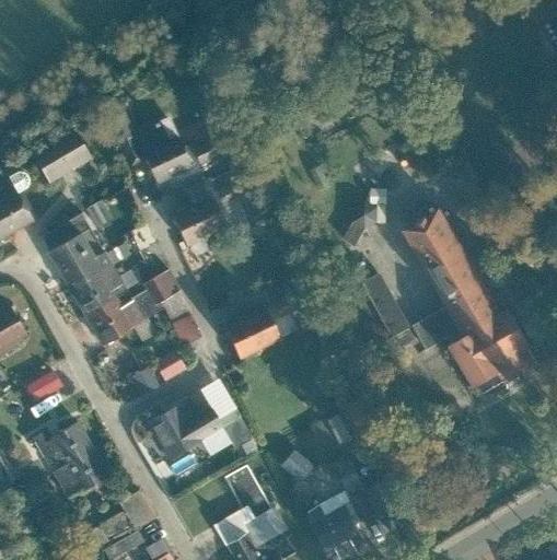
[(161,120),(135,132),(147,159),(157,183),(192,167),(178,137),(170,140),(161,120)]
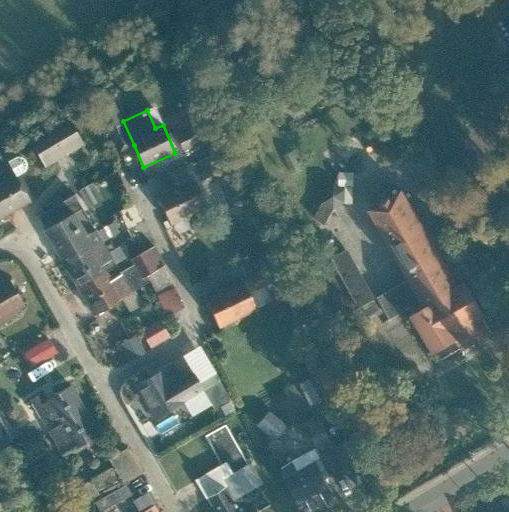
[(33,145),(45,166),(84,144),(72,123),(33,145)]
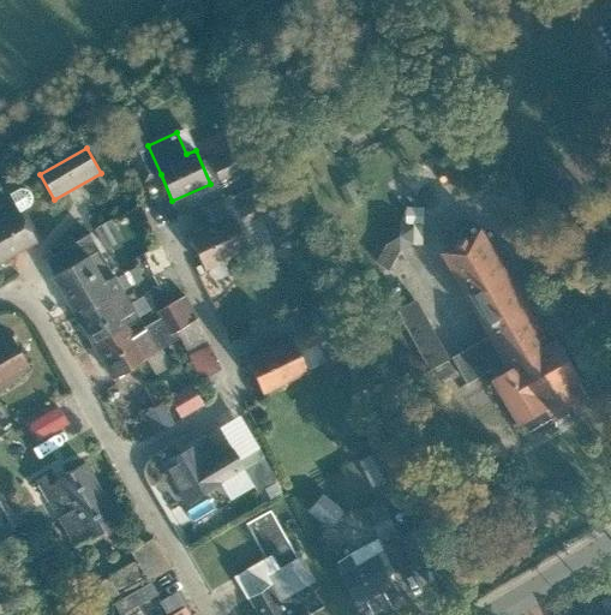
[(246,168),(239,151),(213,162),(220,179),(246,168)]
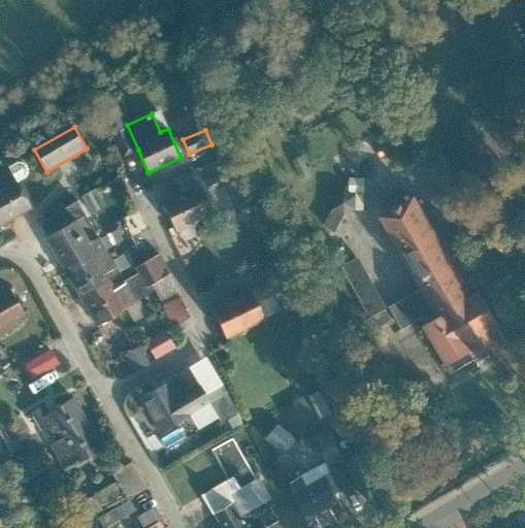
[(0,226),(33,207),(12,171),(0,178),(0,226)]
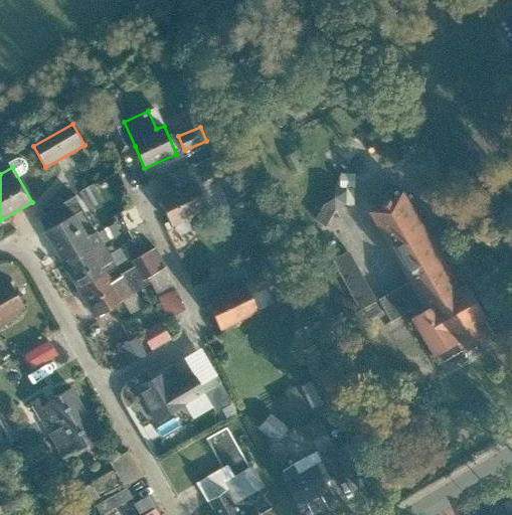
[(219,168),(204,175),(209,186),(225,179),(219,168)]
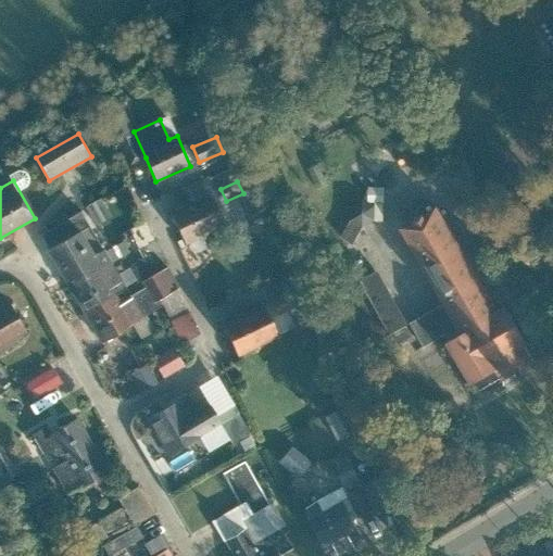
[(211,192),(172,211),(187,243),(226,225),(211,192)]
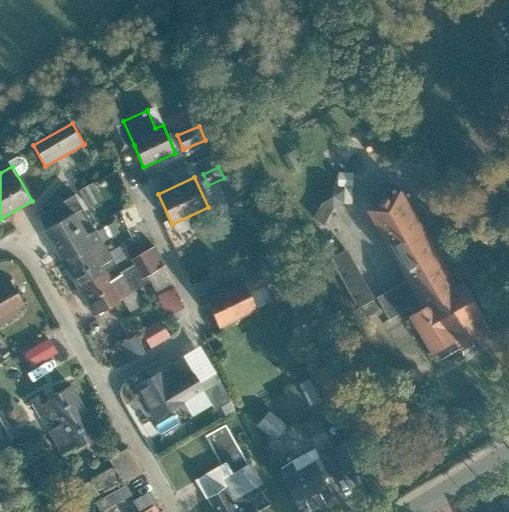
[(336,184),(326,190),(326,202),(336,209),(347,203),(347,190),(336,184)]
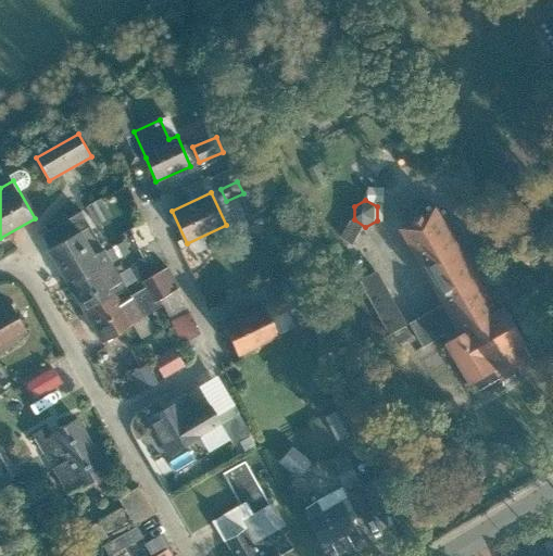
[(500,310),(439,206),(402,228),(447,304),(465,336),(453,342),(450,343),(474,386),(499,371),(505,381),(538,363),(527,346),(530,344),(507,305),(500,310)]
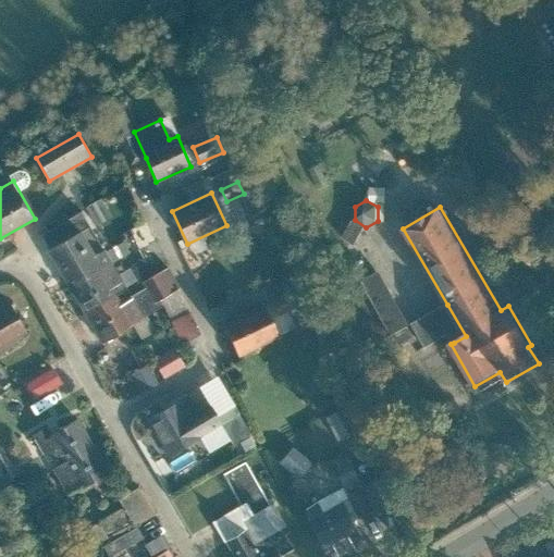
[(344,238),(356,246),(366,229),(354,222),(344,238)]
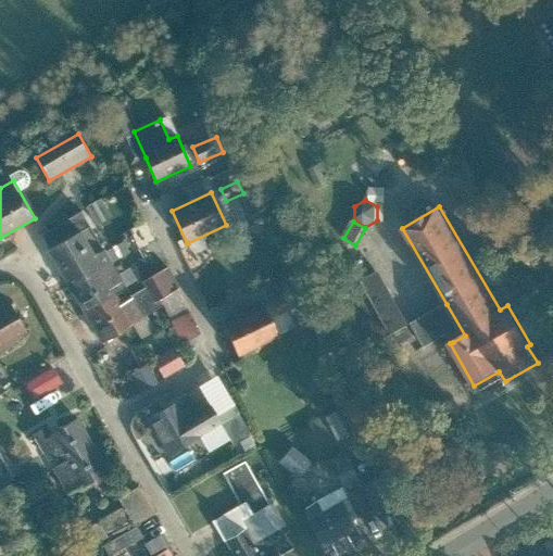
[(79,231),(47,250),(84,313),(116,293),(113,288),(123,281),(103,249),(93,254),(79,231)]
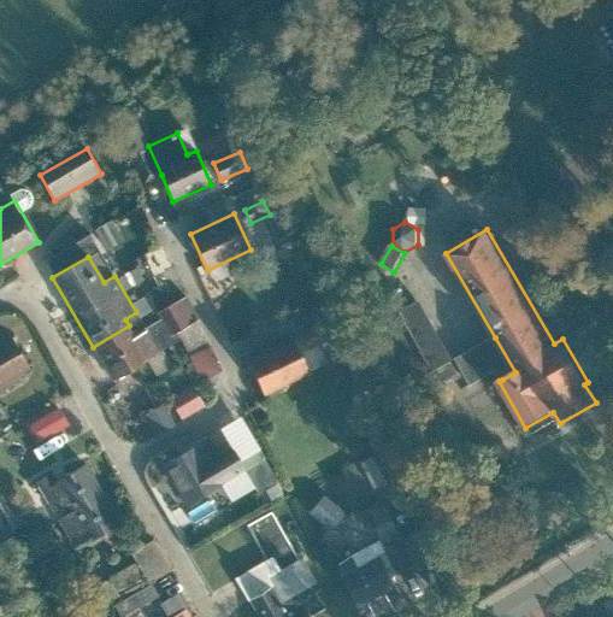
[(455,360),(423,301),(401,312),(435,372),(438,370),(447,386),(461,378),(452,363),(455,360)]
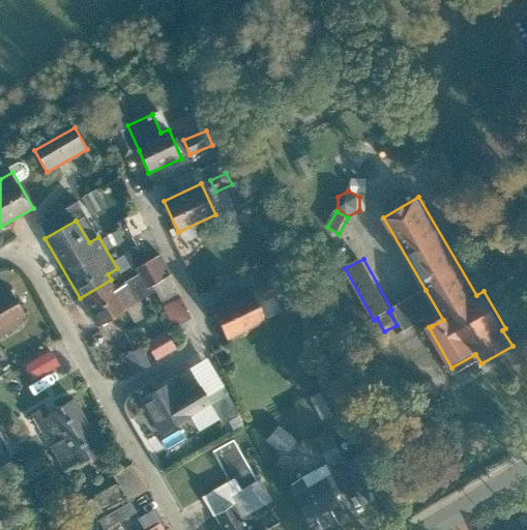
[(273,264),(252,274),(257,287),(279,276),(273,264)]
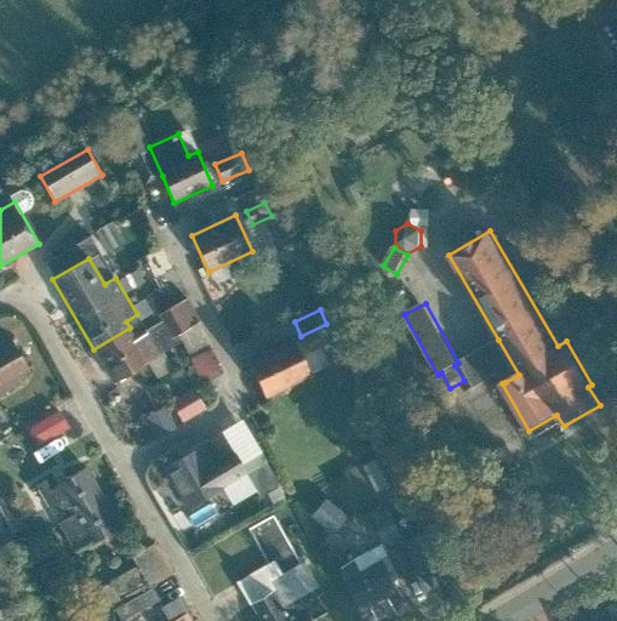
[(130,328),(93,349),(113,383),(182,341),(178,335),(173,337),(163,322),(135,337),(130,328)]
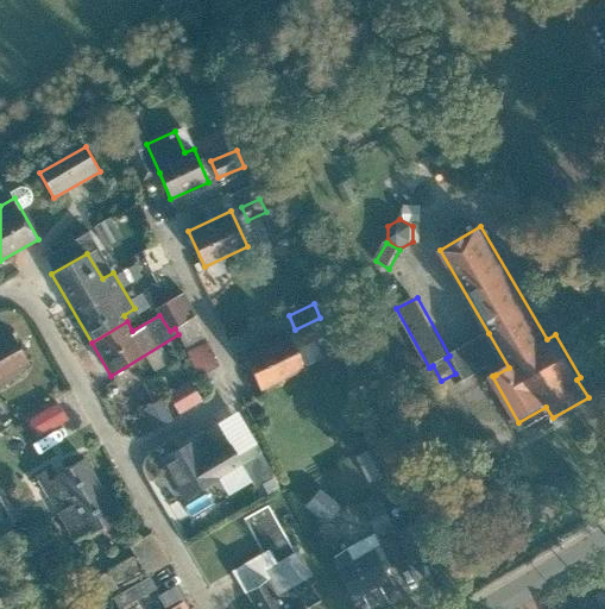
[(321,319),(296,331),(303,345),(328,333),(321,319)]
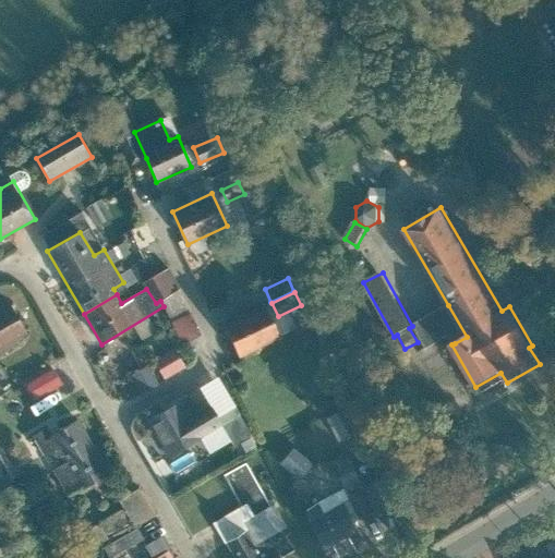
[(27,332),(11,304),(0,311),(0,353),(19,343),(15,339),(27,332)]
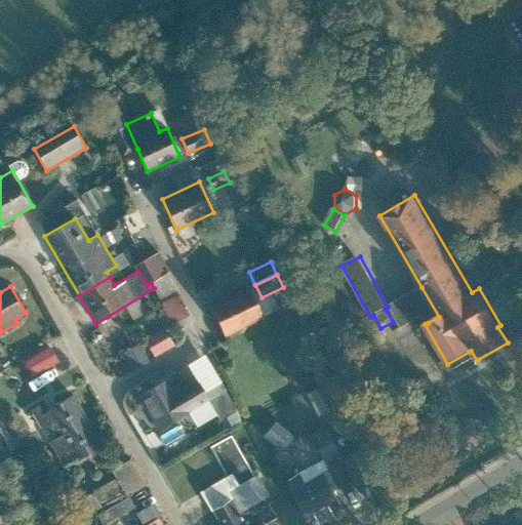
[(249,287),(211,306),(225,335),(264,318),(249,287)]
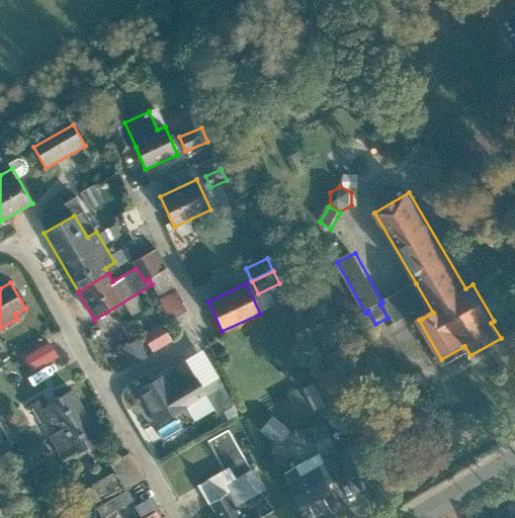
[(422,319),(433,313),(416,283),(384,301),(398,324),(418,312),(422,319)]
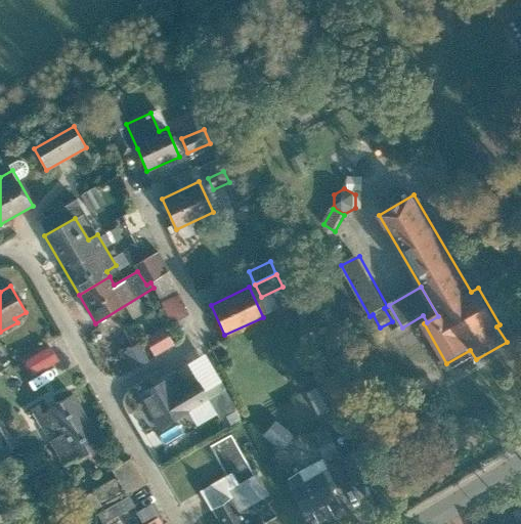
[(163,353),(182,342),(172,323),(153,335),(163,353)]
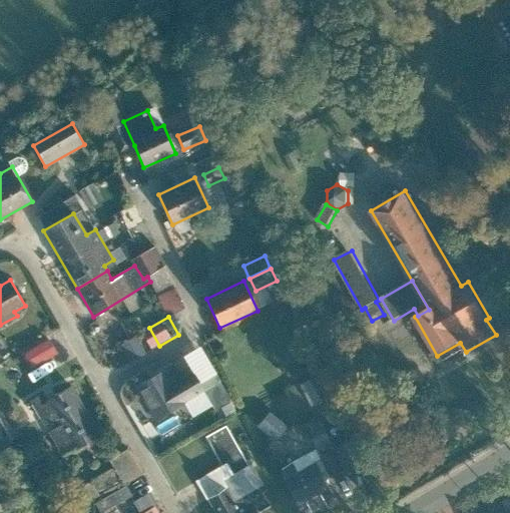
[(144,335),(127,343),(135,360),(152,352),(144,335)]
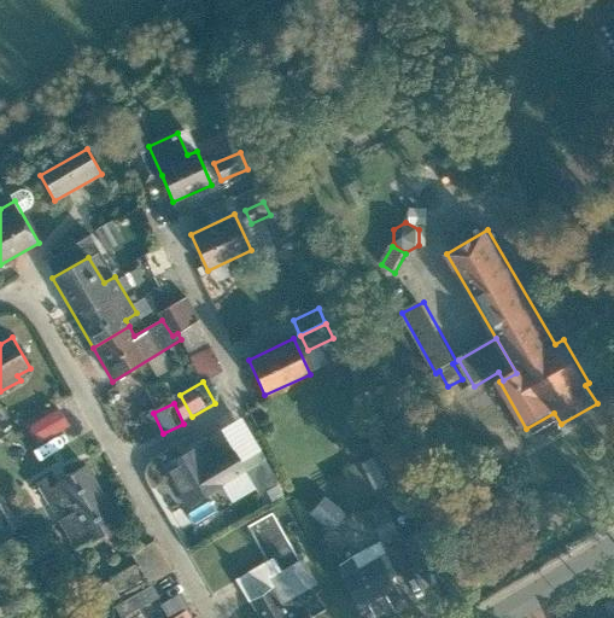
[(267,459),(246,426),(232,436),(251,468),(267,459)]
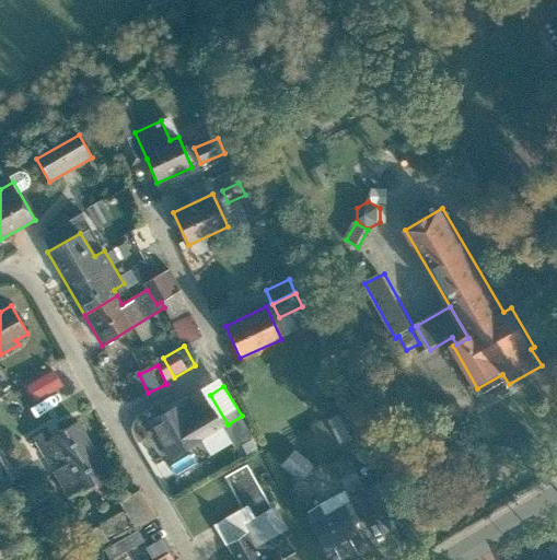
[(189,397),(148,422),(171,459),(224,427),(211,406),(199,413),(189,397)]
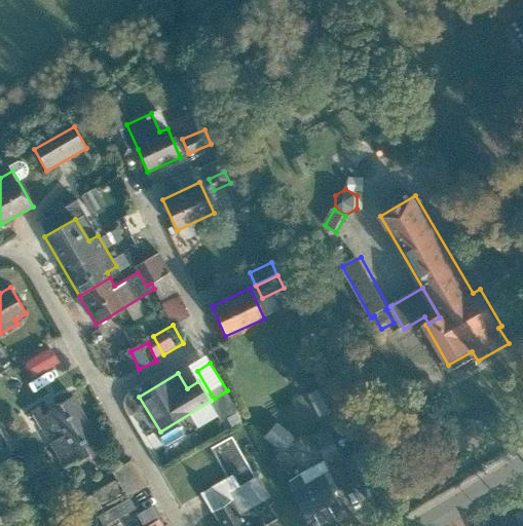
[(314,396),(324,412),(335,407),(325,389),(314,396)]
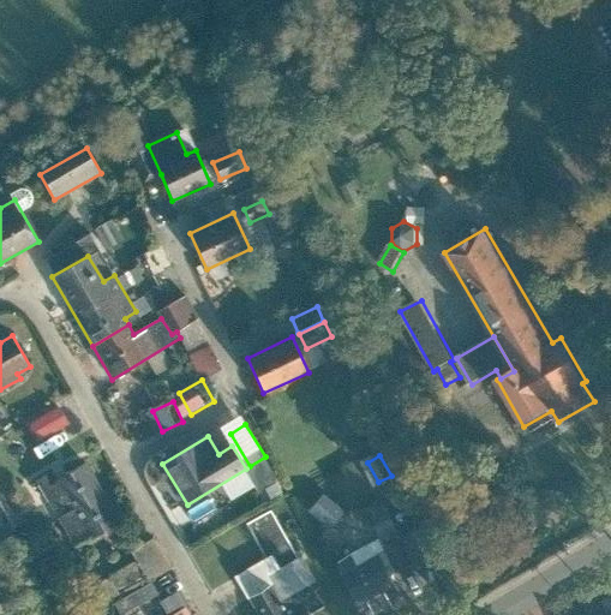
[(70,512),(103,491),(85,463),(57,479),(52,471),(36,481),(55,511),(65,505),(70,512)]
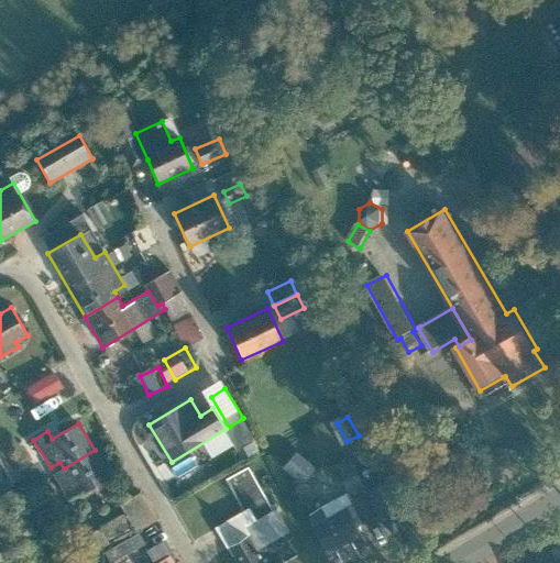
[(95,450),(64,468),(54,474),(70,501),(111,477),(95,450)]
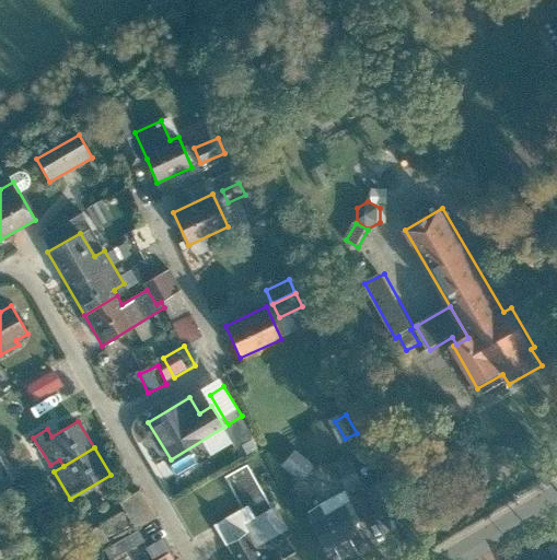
[(304,447),(290,463),(311,481),(325,465),(304,447)]
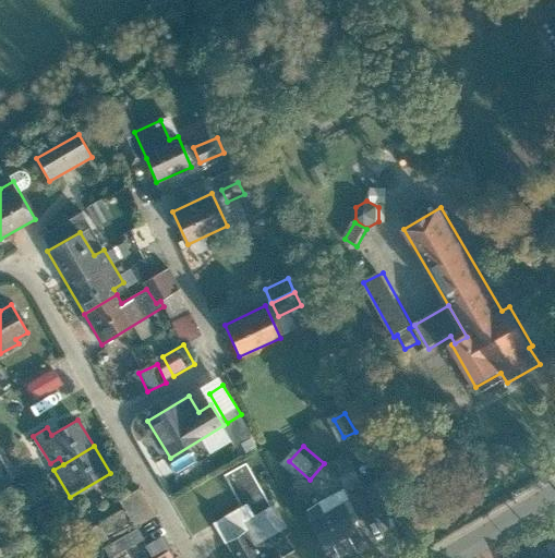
[(249,530),(246,532),(262,557),(275,557),(280,555),(281,556),(298,547),(274,506),(272,507),(248,464),(227,475),(242,500),(244,498),(248,504),(254,516),(244,522),(249,530)]
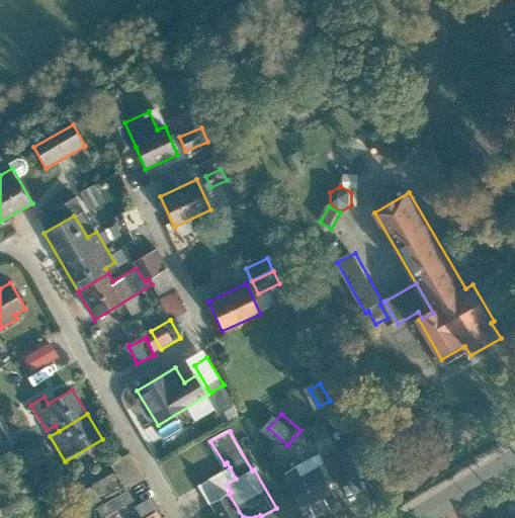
[(117,462),(132,485),(150,473),(136,451),(117,462)]
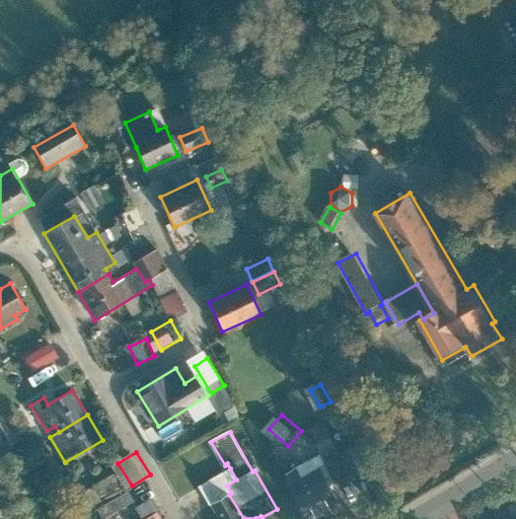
[(351,474),(341,454),(326,461),(338,482),(351,474)]
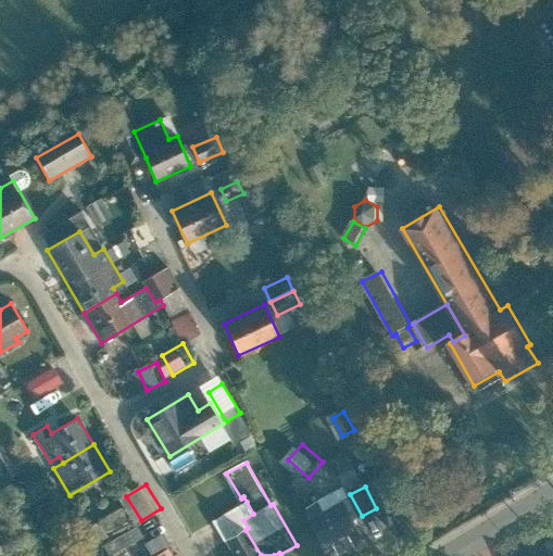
[(336,555),(366,540),(346,503),(312,521),(330,555),(336,555)]
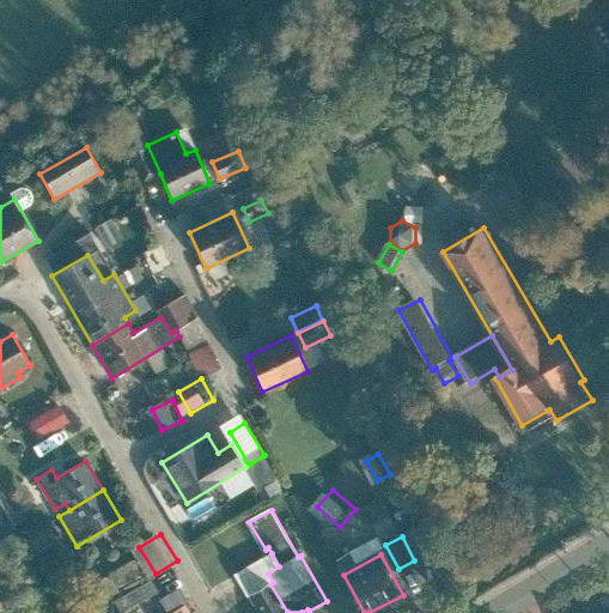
[(96,584),(104,600),(146,577),(138,560),(96,584)]
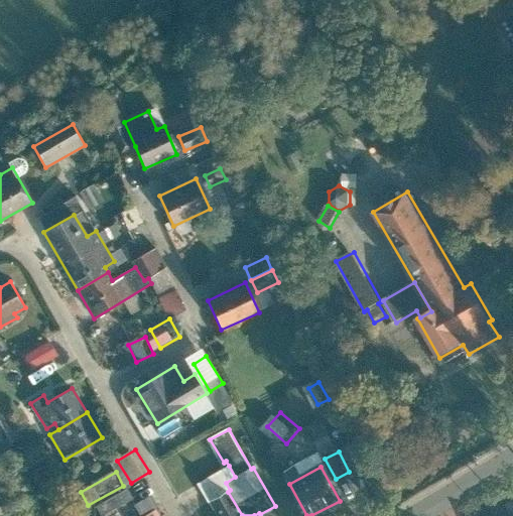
[(102,515),(133,498),(127,489),(97,506),(102,515)]
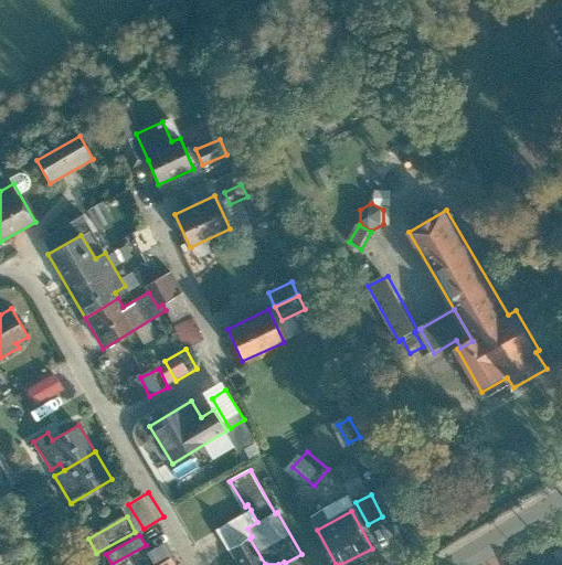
[(265,564),(250,539),(230,551),(237,564),(286,564),(285,563),(284,562),(278,564),(265,564)]
